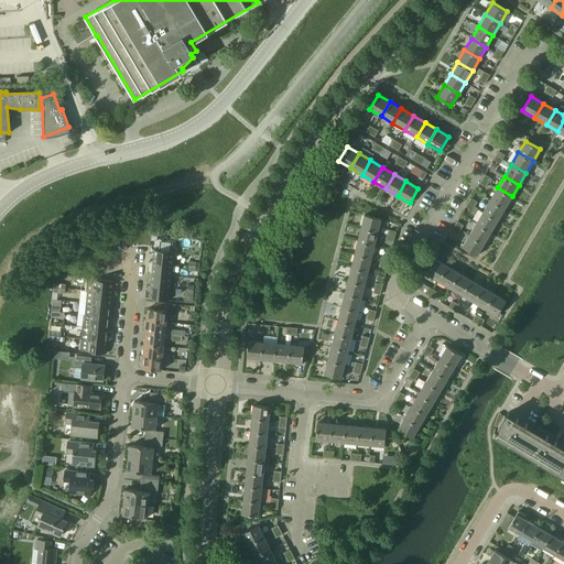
[(490,199),(505,208),(512,196),(497,187),(490,199)]
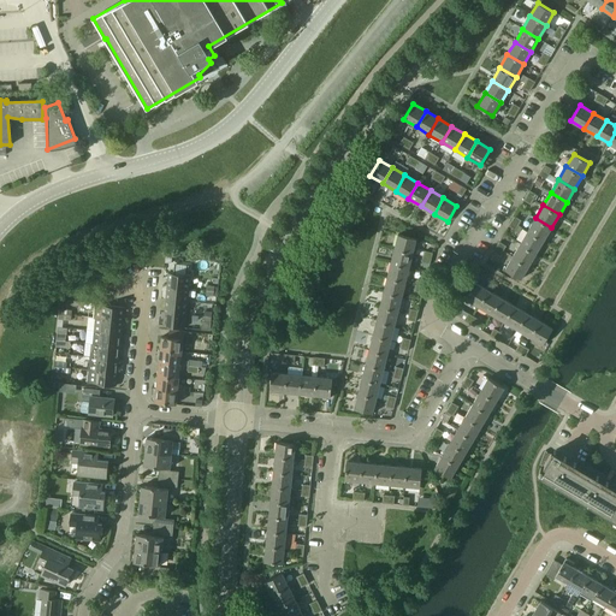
[(528,231),(544,241),(551,227),(535,218),(528,231)]
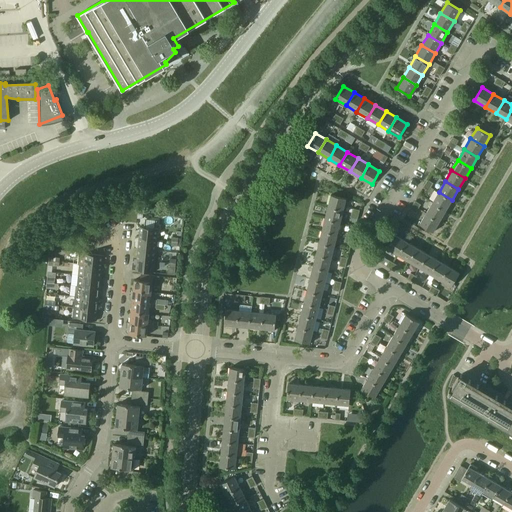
[(433,202),(446,210),(452,200),(439,192),(433,202)]
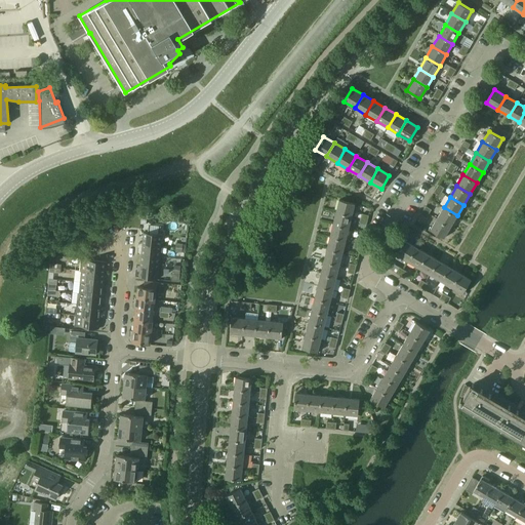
[(336,212),(352,216),(355,204),(339,200),(336,212)]
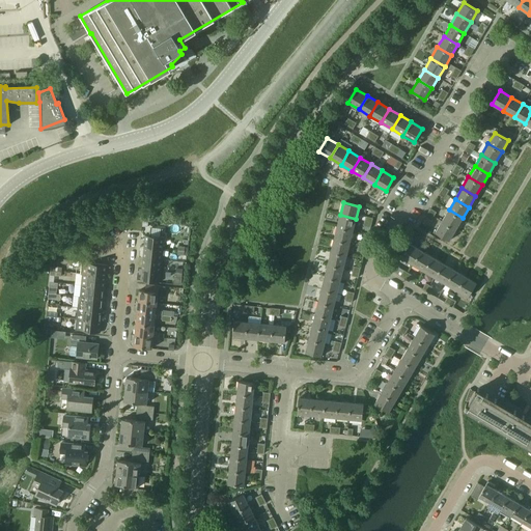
[(442,221),(456,229),(463,218),(449,210),(442,221)]
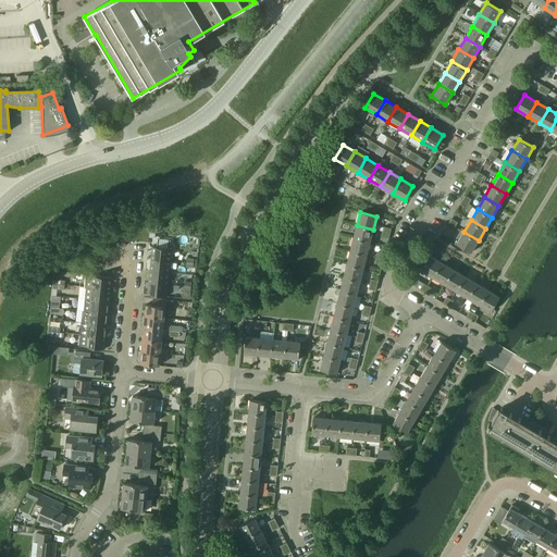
[(354,238),(370,243),(373,230),(357,225),(354,238)]
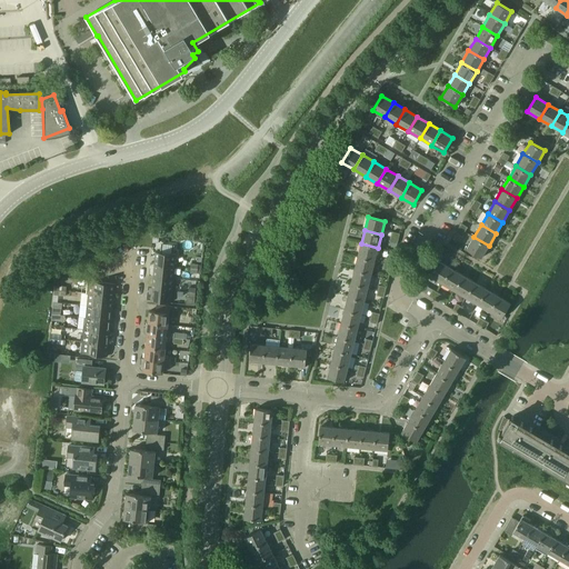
[(467,249),(481,258),(489,246),(473,237),(467,249)]
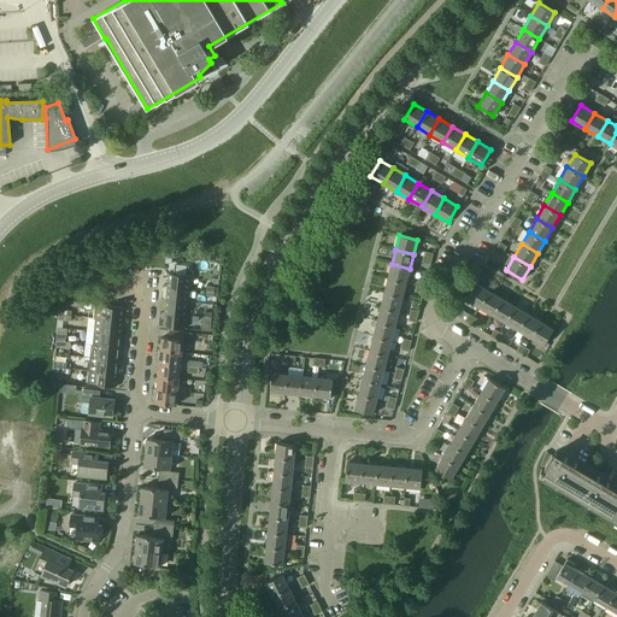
[(388,278),(406,283),(410,269),(392,264),(388,278)]
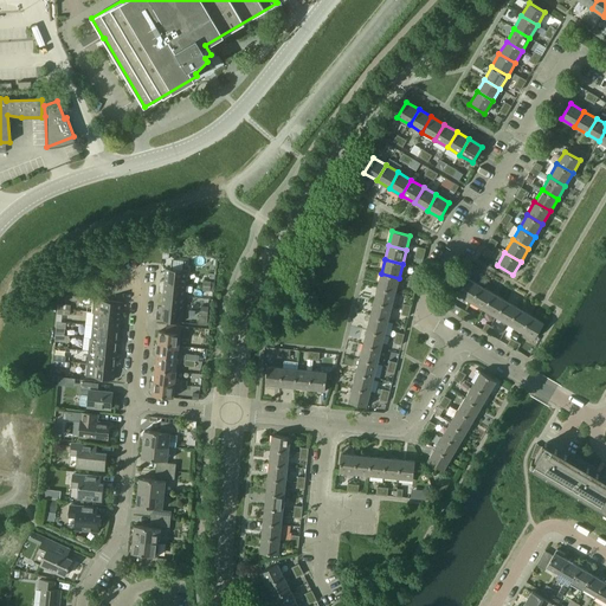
[(165,282),(186,284),(187,271),(166,269),(165,282)]
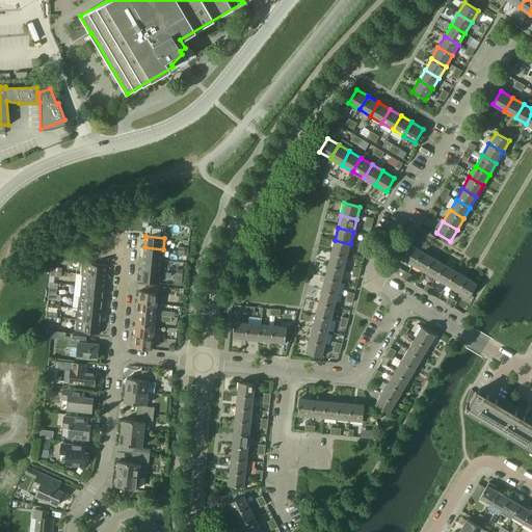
[(331,253),(347,257),(350,244),(335,240),(331,253)]
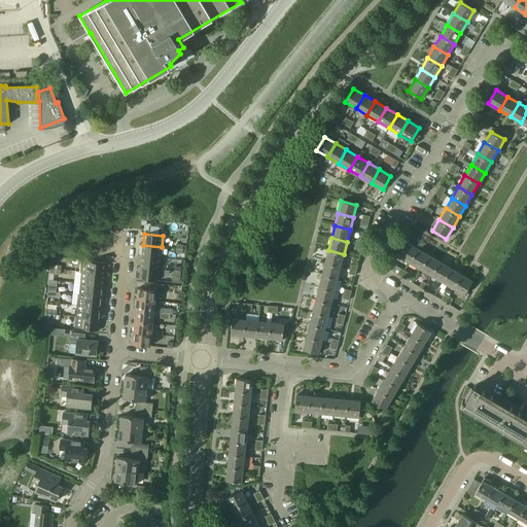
[(398,255),(410,262),(418,248),(407,242),(398,255)]
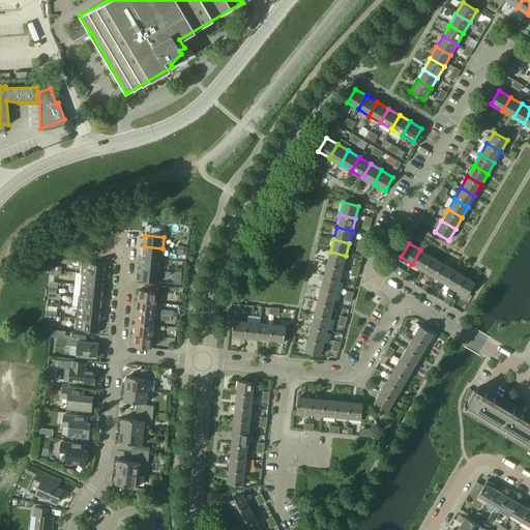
[(143,258),(162,260),(163,248),(144,246),(143,258)]
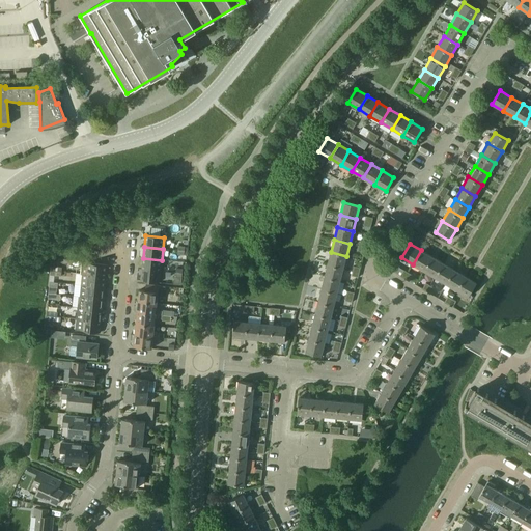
[(413,264),(423,271),(431,257),(421,250),(413,264)]
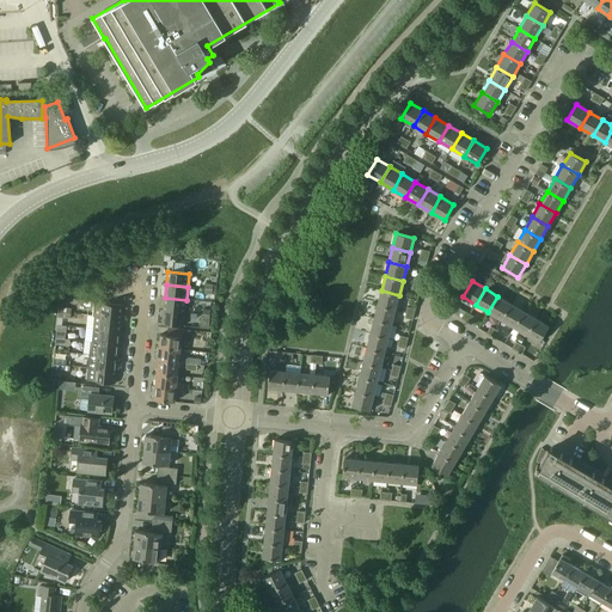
[(378,305),(396,310),(399,295),(381,291),(378,305)]
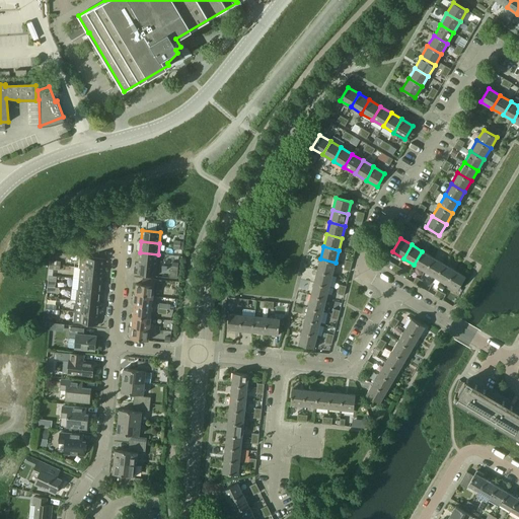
[(414,265),(425,271),(433,257),(422,251),(414,265)]
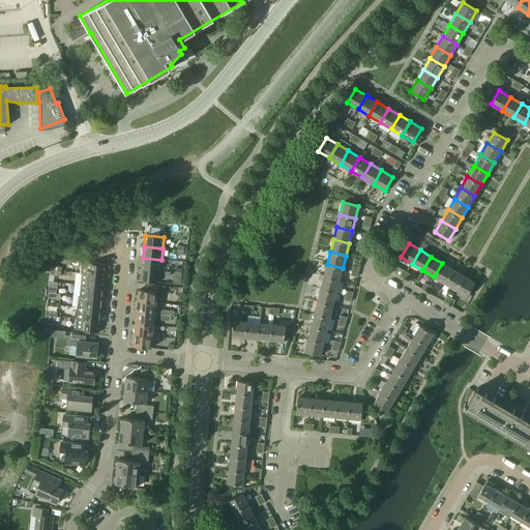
[(142,269),(160,270),(162,260),(143,258),(142,269)]
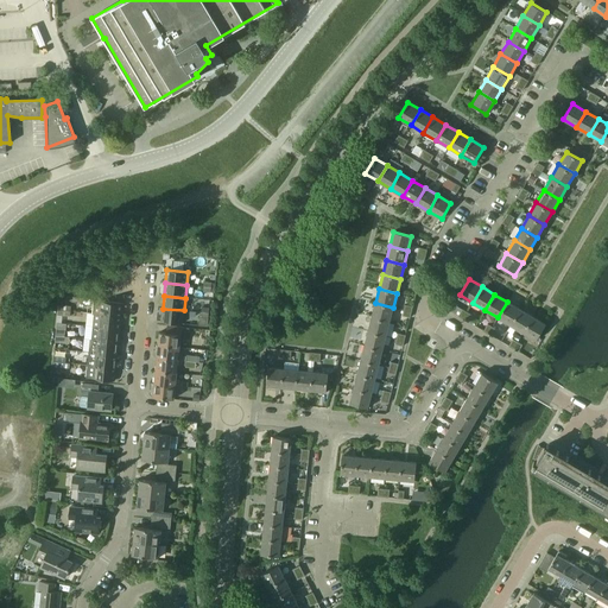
[(94,314),(121,317),(122,304),(101,302),(101,301),(95,299),(93,314),(94,314)]
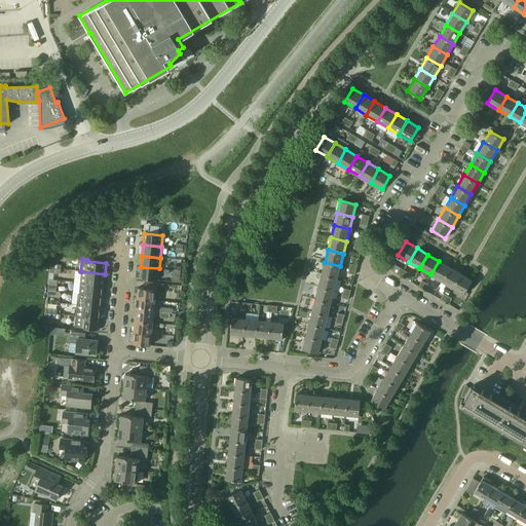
[(430,274),(442,282),(450,267),(439,261),(430,274)]
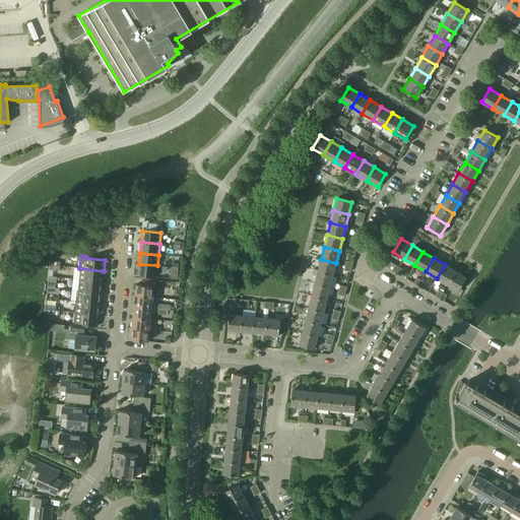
[(318,271),(333,275),(336,263),(321,259),(318,271)]
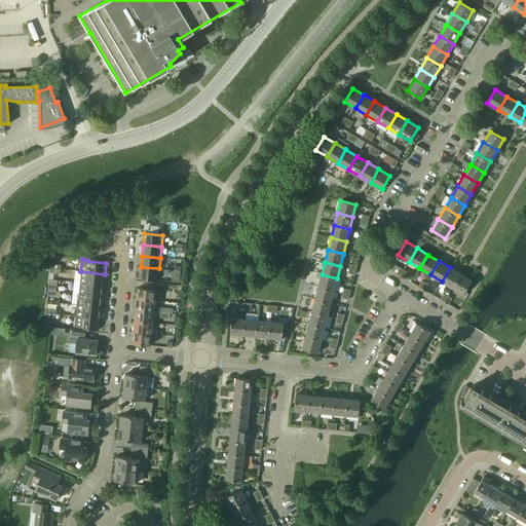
[(50,272),(61,273),(62,265),(51,264),(50,272)]
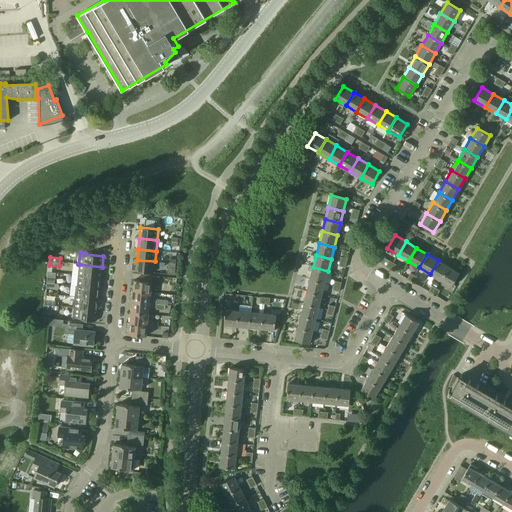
[(136,271),(154,272),(155,261),(137,260),(136,271)]
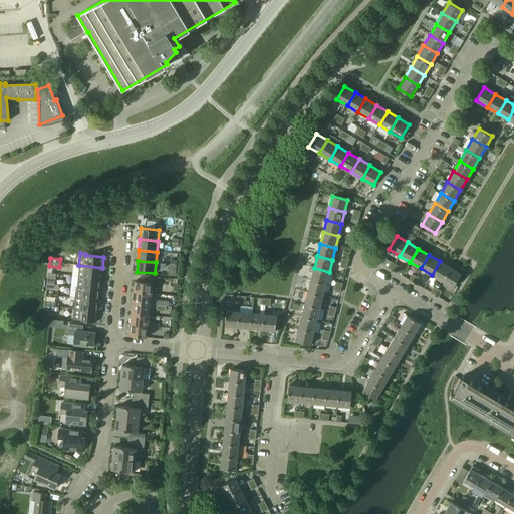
[(432,275),(442,281),(450,267),(440,261),(432,275)]
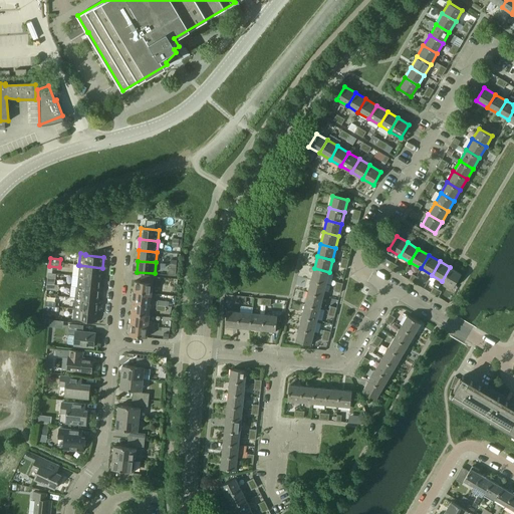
[(78,276),(101,278),(102,268),(79,265),(78,276)]
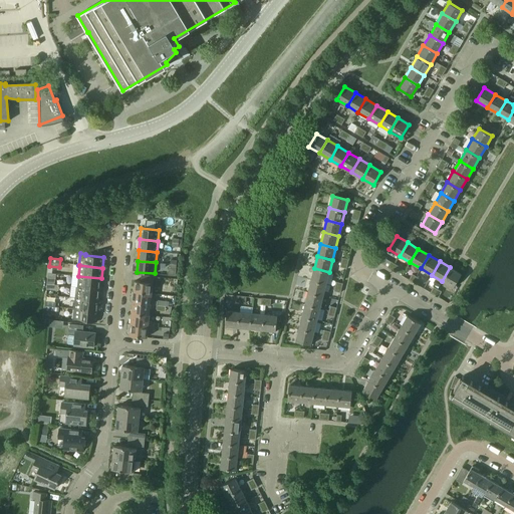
[(442,281),(453,287),(461,274),(450,267),(442,281)]
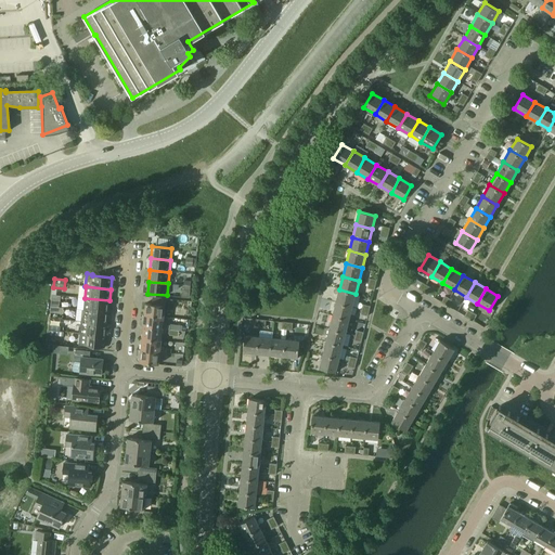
[(336,302),(352,307),(356,294),(339,289),(336,302)]
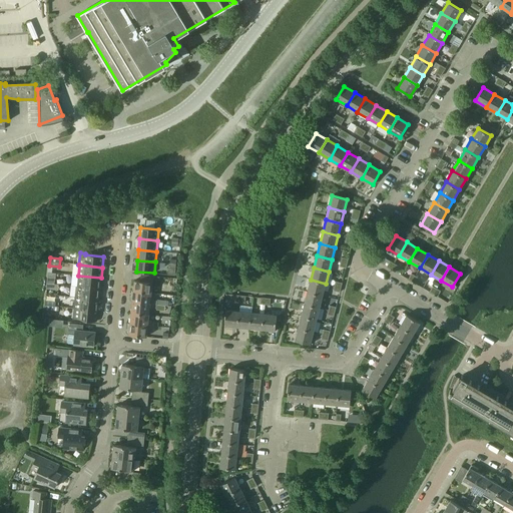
[(135,281),(134,292),(151,294),(152,287),(158,287),(159,277),(141,275),(140,281),(135,281)]
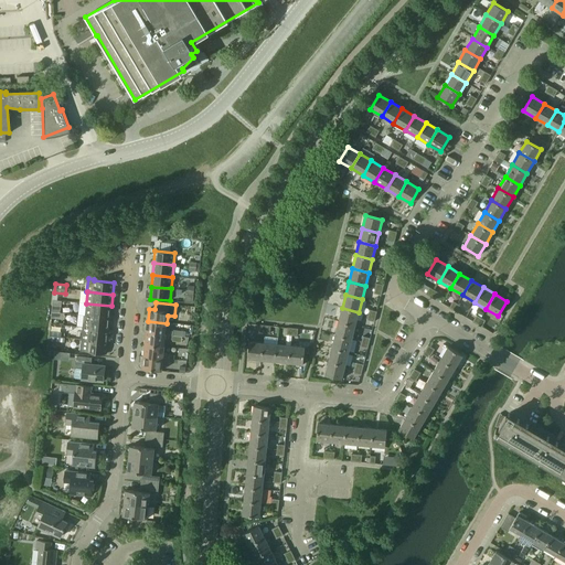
[(87,316),(110,318),(112,306),(86,304),(85,316),(87,316)]
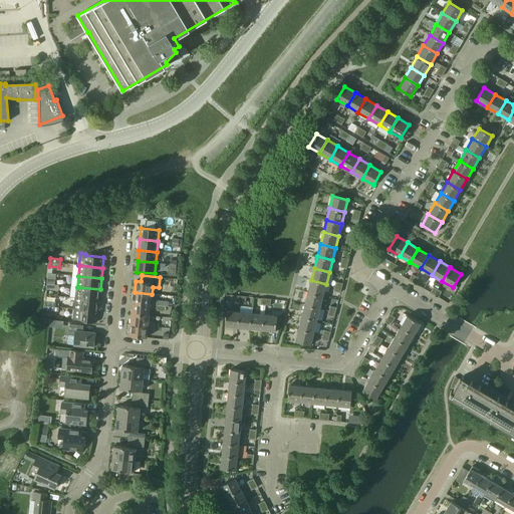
[(47,288),(57,289),(58,281),(47,280),(47,288)]
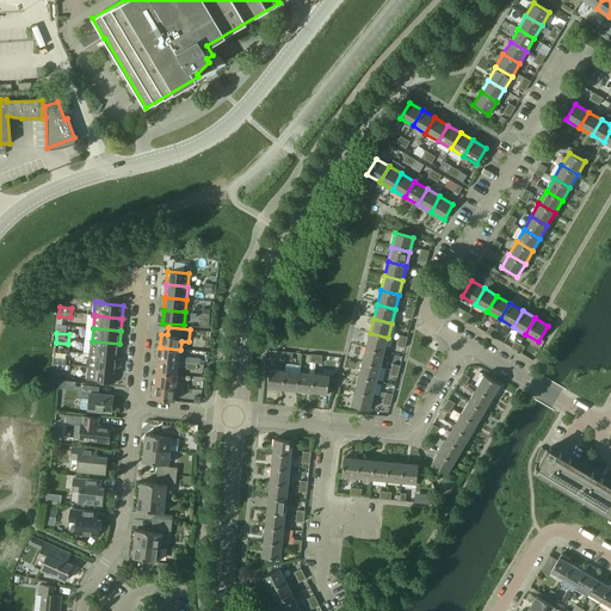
[(366,347),(384,352),(388,338),(370,333),(366,347)]
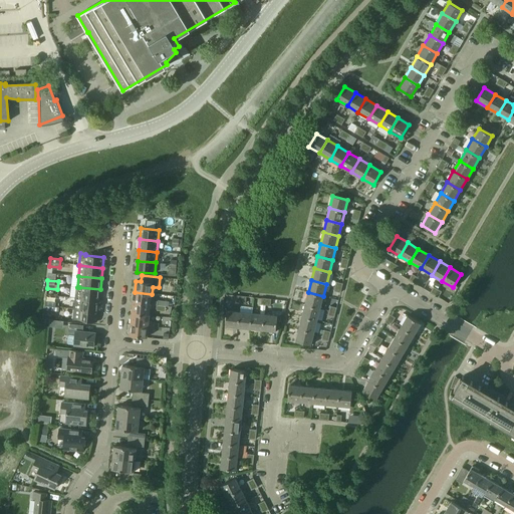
[(75,297),(99,300),(100,289),(79,287),(79,290),(75,294),(75,297)]
